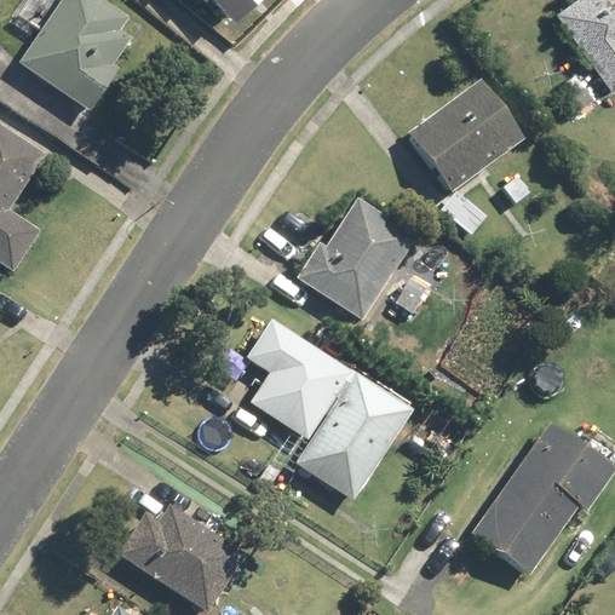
[(27,0),(18,13),(45,33),(23,64),(93,114),(124,70),(115,64),(133,39),(121,30),(131,17),(107,0),(27,0)]
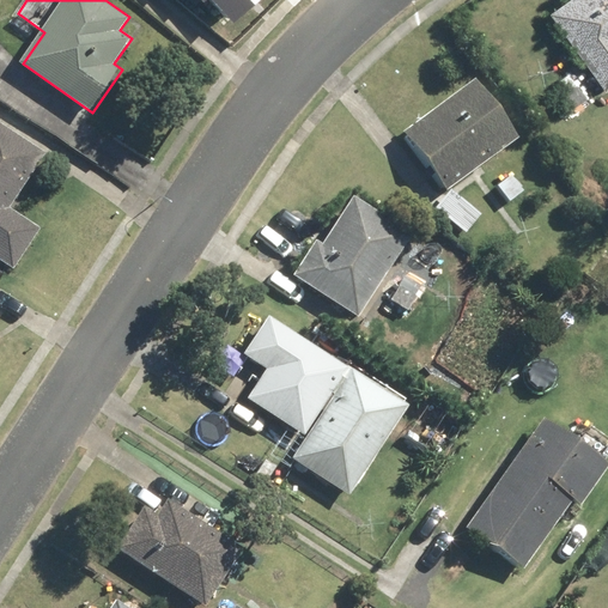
[(213,0),(226,14),(242,0),(213,0)]
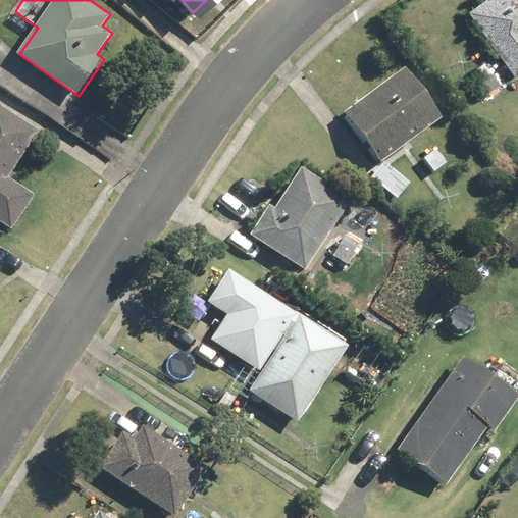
[(480,0),(472,6),(517,70),(517,0),(480,0)]
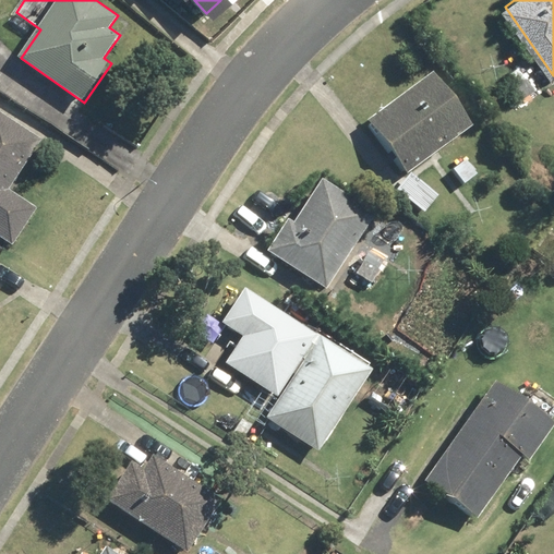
[(477,121),(435,69),(371,120),(412,171),(477,121)]
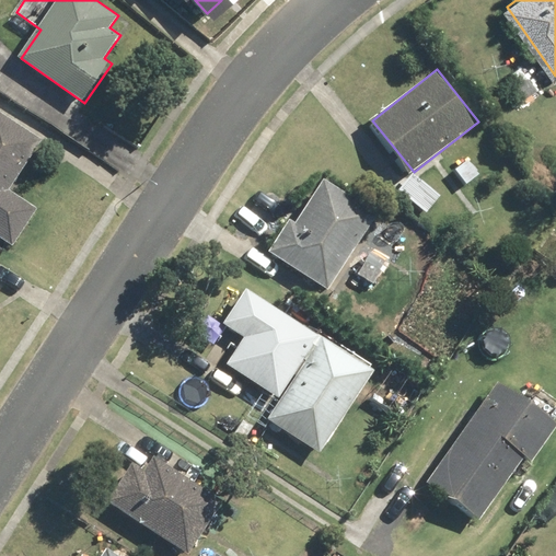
[(10,188),(42,139),(0,113),(0,236),(18,247),(42,209),(10,188)]
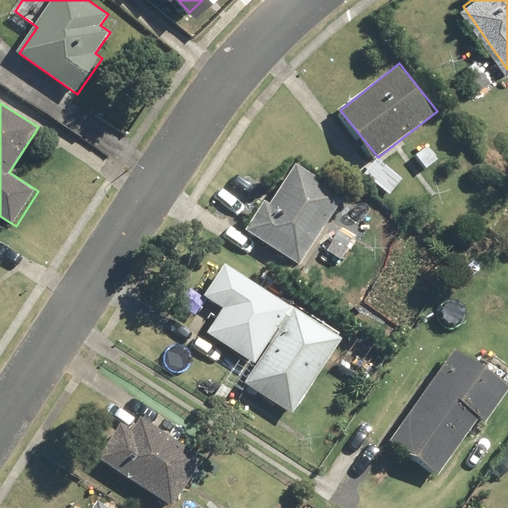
[(271,203),(265,199),(246,227),(300,262),(343,194),(296,164),(271,203)]
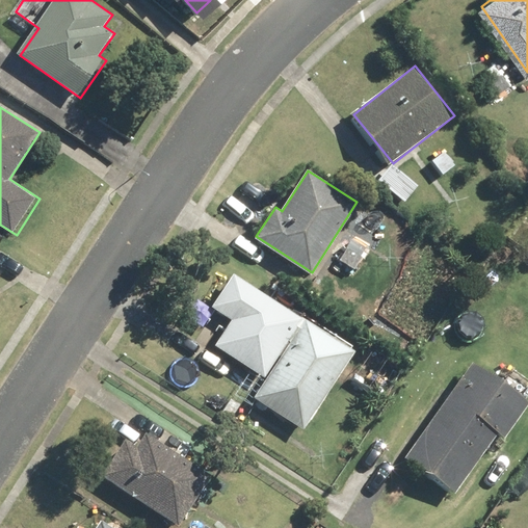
[(231,271),(210,306),(232,320),(216,345),(225,351),(217,364),(241,378),(248,367),(266,378),(255,396),(306,428),(354,351),(231,271)]
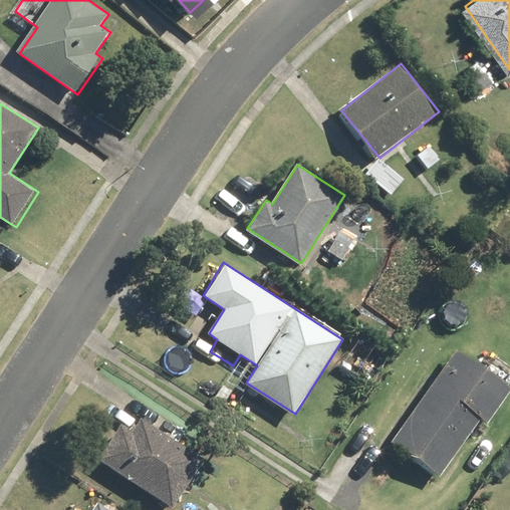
[(480,418),(487,423),(509,394),(509,388),(457,349),(391,439),(439,474),(480,418)]
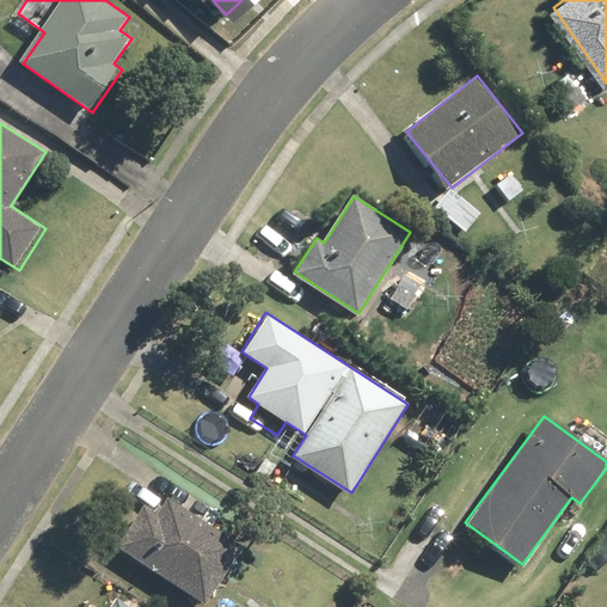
[(155,519),(143,510),(121,544),(204,601),(243,545),(171,496),(155,519)]
